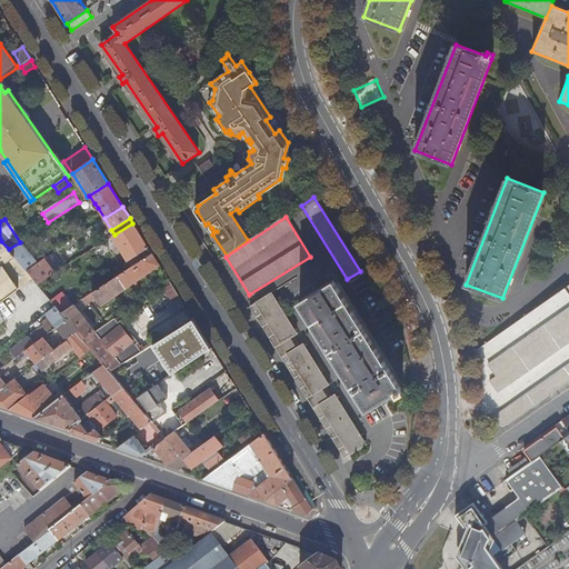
[(98,222),(87,230),(91,236),(101,228),(98,222)]
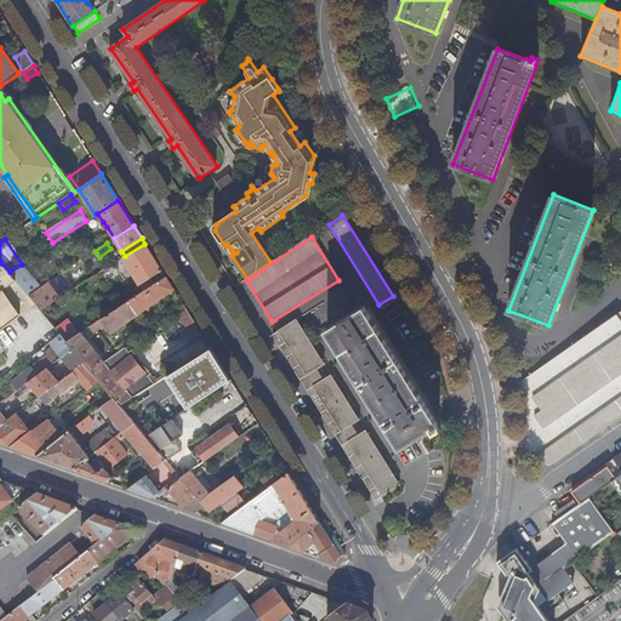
[(144,290),(165,277),(144,244),(125,256),(123,257),(140,285),(141,284),(144,290)]
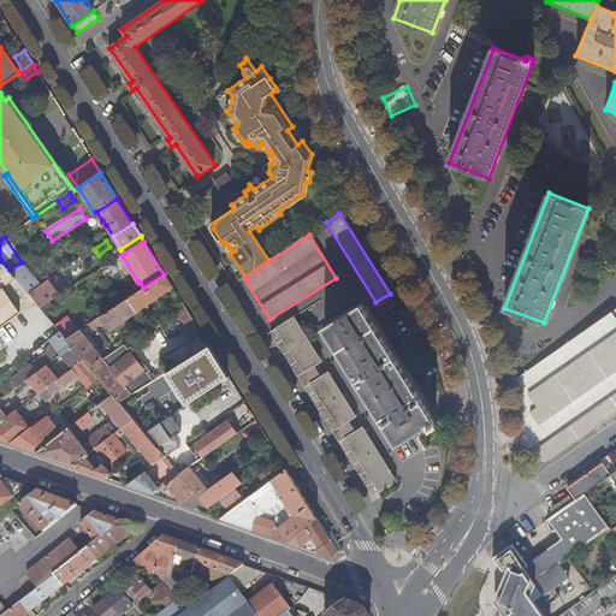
[(223,243),(230,254),(235,250),(231,250),(230,247),(229,247),(225,242),(223,243)]
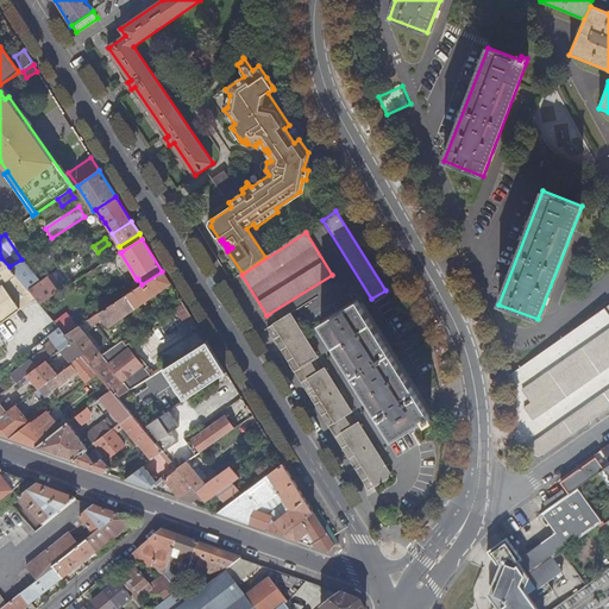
[(0,286),(16,275),(10,267),(1,258),(0,258),(0,286)]
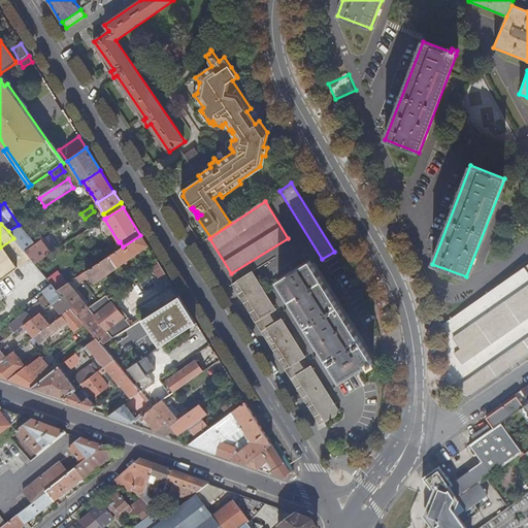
[(96,224),(84,232),(88,237),(99,229),(96,224)]
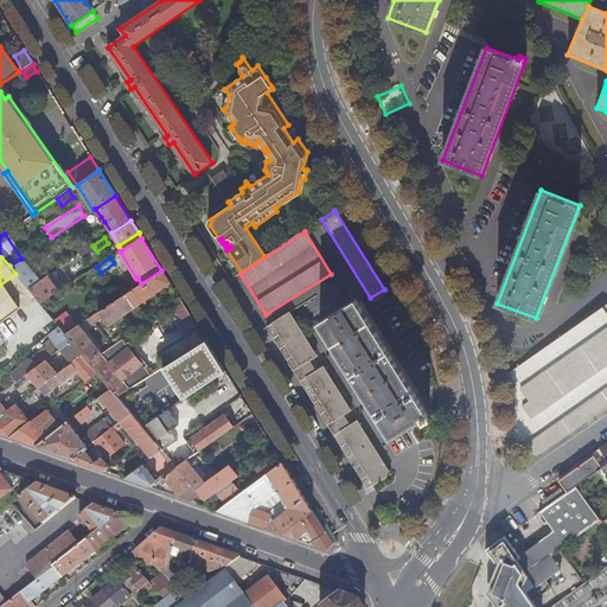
[(109,326),(170,282),(161,270),(141,283),(89,318),(93,324),(103,318),(109,326)]
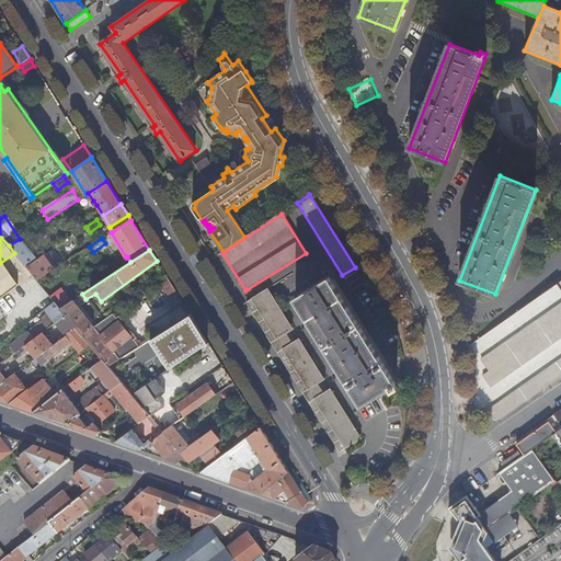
[(0,297),(32,274),(26,266),(14,253),(0,263),(0,297)]
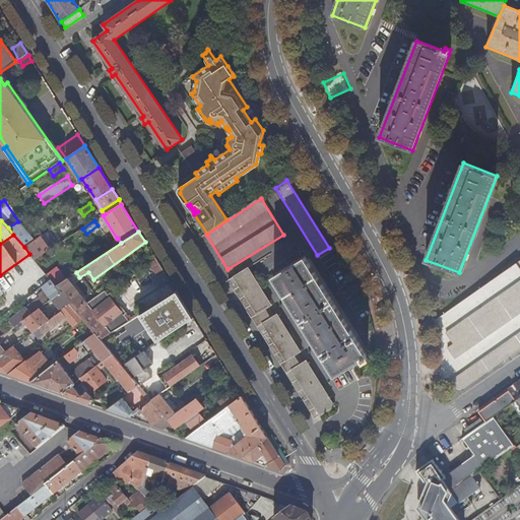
[(24,247),(29,254),(35,259),(49,250),(41,237),(24,247)]
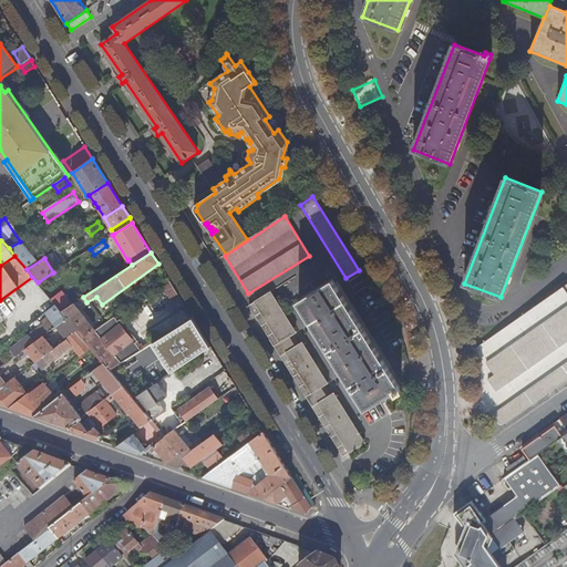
[(400,388),(333,280),(299,301),(366,409),(395,390),(398,393),(401,391),(400,388)]
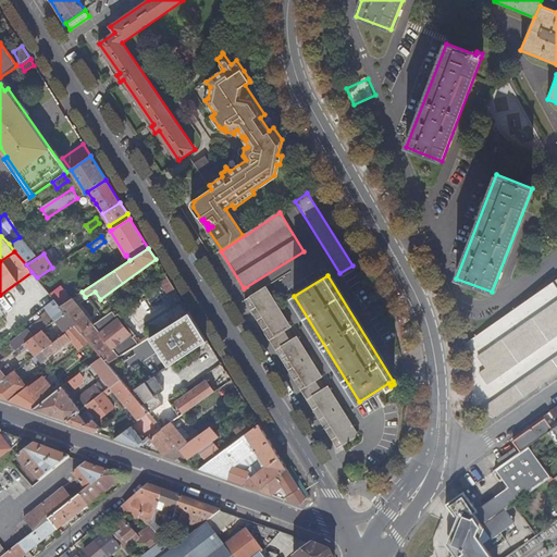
[(556,280),(466,344),(468,362),(470,374),(470,392),(470,406),(495,418),(556,373),(556,280)]
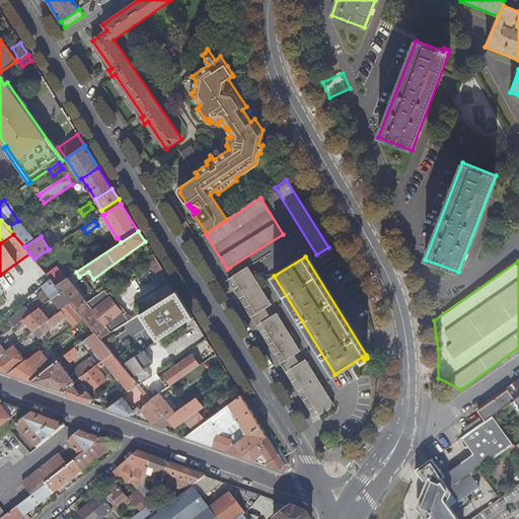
[(252,315),(255,313),(271,304),(247,267),(228,279),(245,307),(247,306),(252,315)]
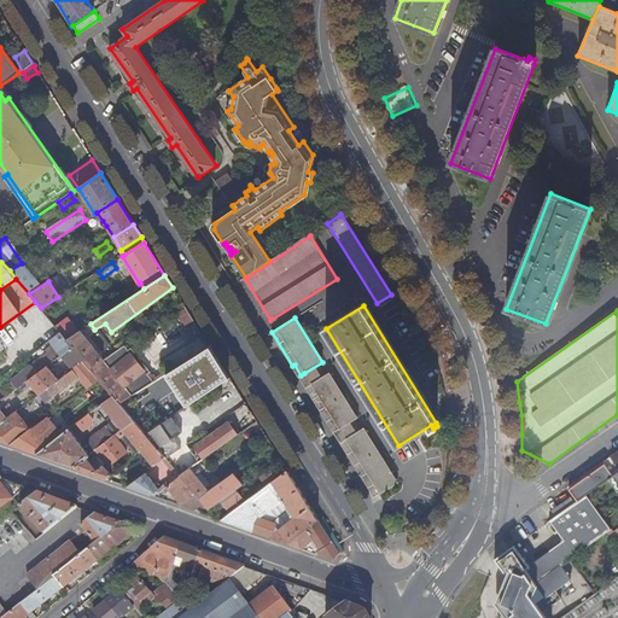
[(57,327),(62,333),(66,339),(76,333),(66,320),(57,327)]
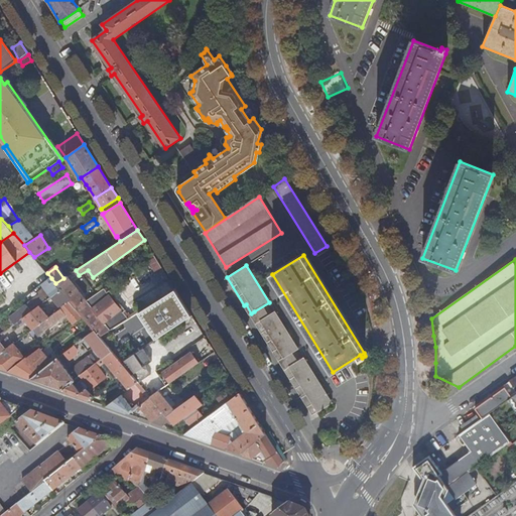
[(87,300),(68,275),(63,278),(55,283),(61,290),(77,307),(87,300)]
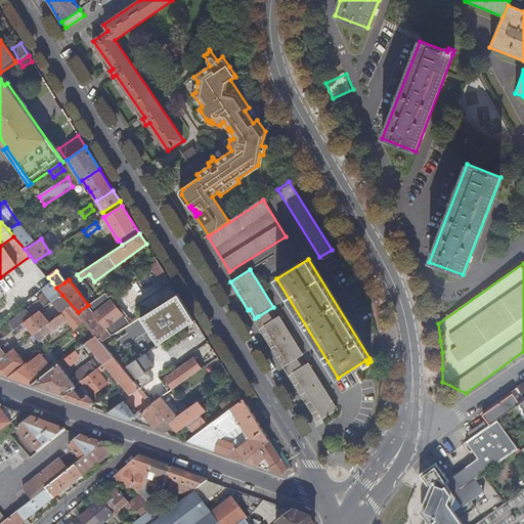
[(52,282),(43,289),(46,293),(47,295),(42,299),(24,313),(28,319),(40,310),(52,302),(62,295),(56,288),(52,282)]
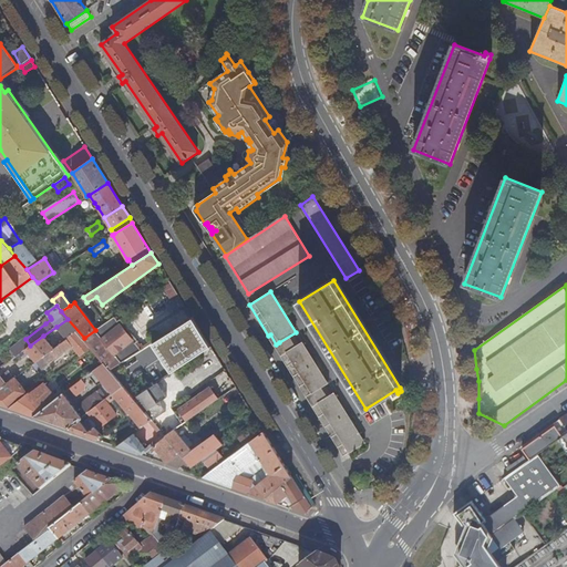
[(130,350),(136,346),(114,317),(107,322),(130,350)]
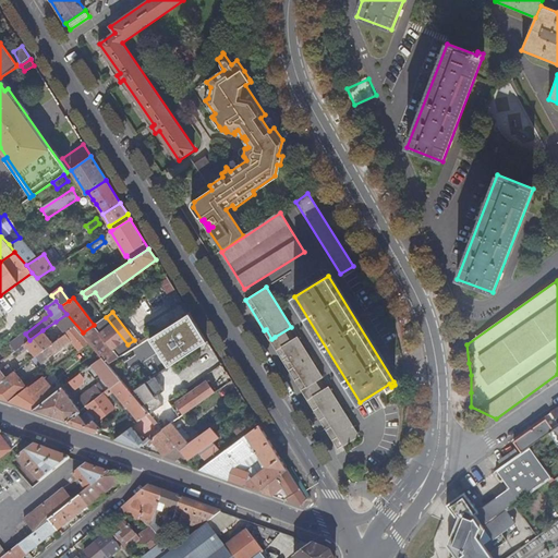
[(178,346),(184,355),(202,344),(194,332),(199,328),(190,313),(166,327),(178,346)]
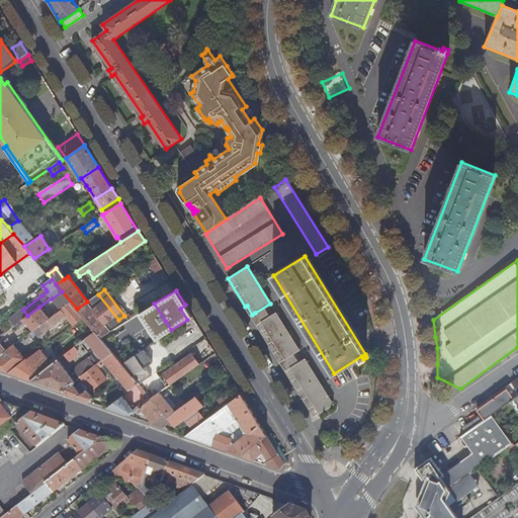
[(66,317),(73,325),(83,318),(76,310),(77,309),(62,291),(52,298),(61,310),(54,314),(55,315),(49,319),(39,307),(27,316),(17,323),(20,327),(26,323),(33,331),(28,334),(34,340),(66,317)]
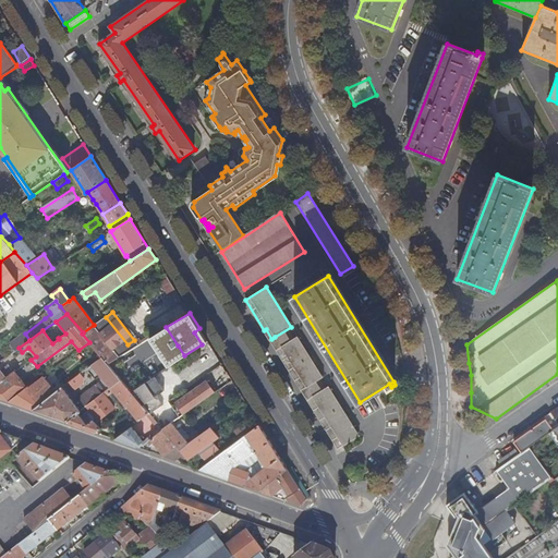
[(102,358),(108,364),(129,352),(138,346),(134,340),(128,344),(106,317),(94,325),(83,332),(82,334),(89,342),(102,358)]
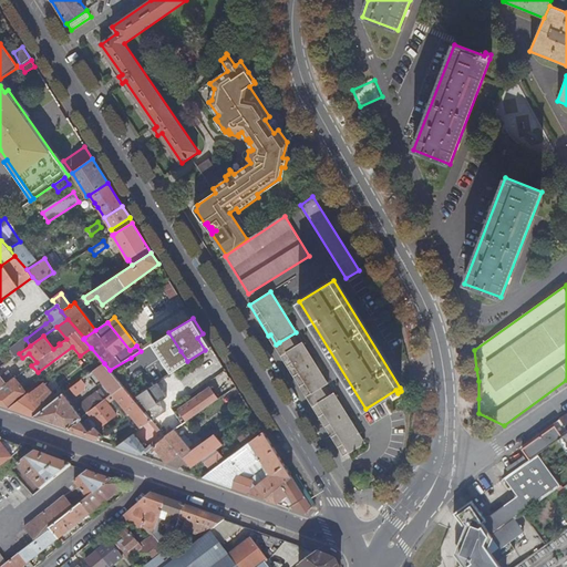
[(154,369),(181,351),(168,332),(141,351),(131,358),(133,361),(129,363),(146,383),(148,381),(147,378),(151,375),(150,373),(155,370),(154,369)]
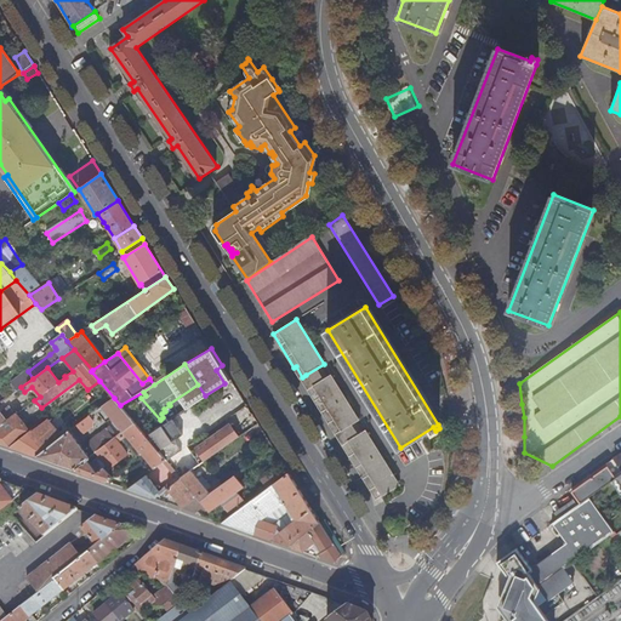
[(324,364),(306,375),(312,386),(330,375),(324,364)]
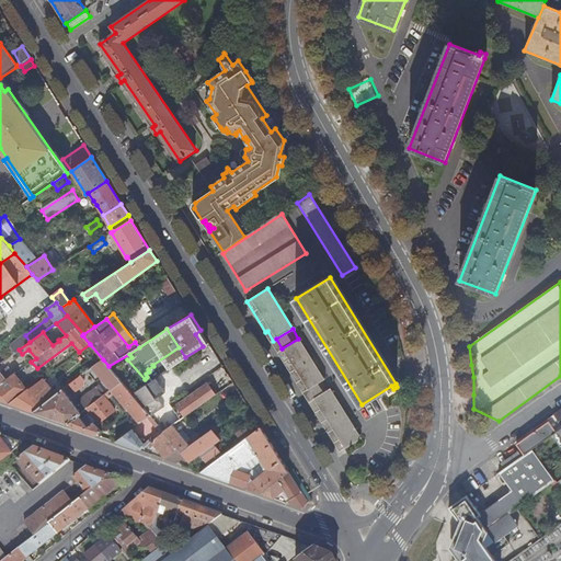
[(203,346),(207,343),(201,330),(195,334),(203,346)]
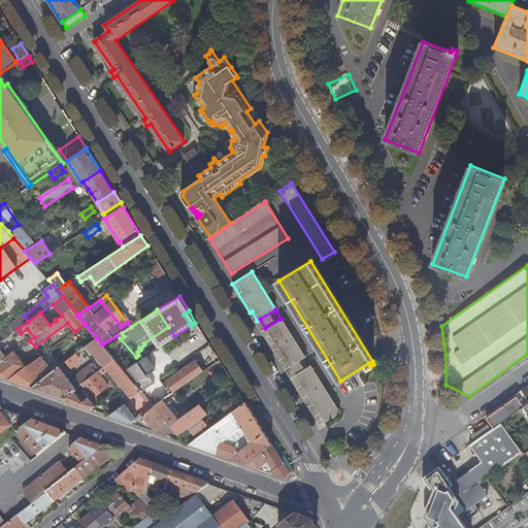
[(15,331),(18,329),(28,322),(24,316),(10,325),(15,331)]
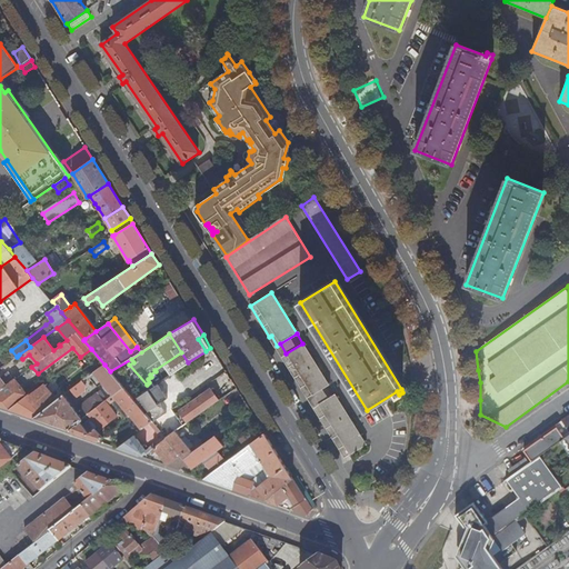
[(286,353),(311,395),(328,385),(302,343),(286,353)]
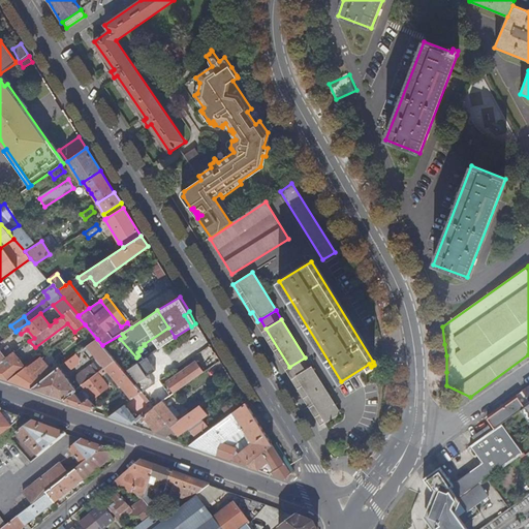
[(115,360),(124,372),(147,356),(175,337),(168,328),(144,344),(145,345),(139,348),(141,350),(137,352),(138,355),(136,358),(131,361),(115,342),(120,339),(124,337),(122,334),(102,345),(115,360)]
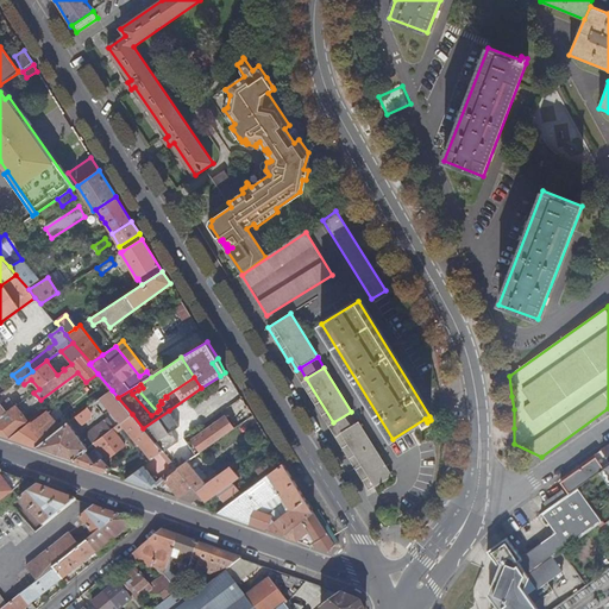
[(121,422),(132,414),(118,397),(112,390),(101,397),(121,422)]
